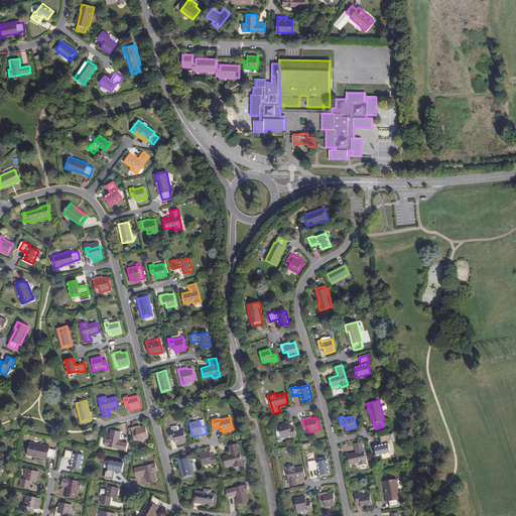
[(279,429),(281,437),(291,435),(291,436),(295,435),(294,428),(289,429),(288,423),(278,425),(279,429)]
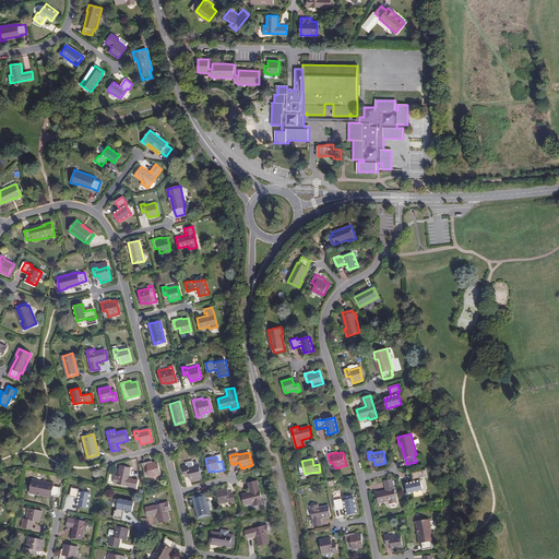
[(151,462),(141,464),(145,477),(149,477),(150,477),(161,475),(157,462),(151,463),(151,462)]
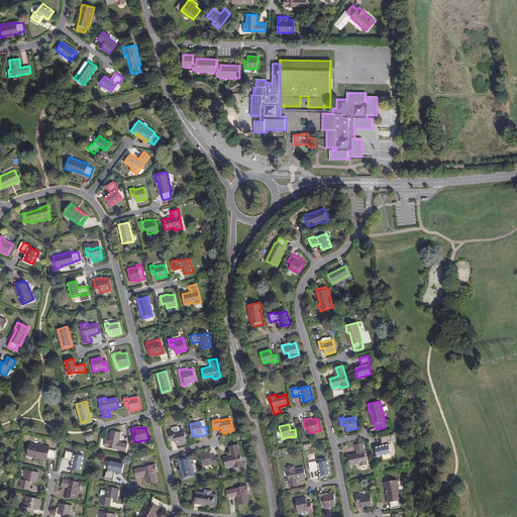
[(117,443),(118,441),(120,433),(110,430),(108,439),(106,439),(104,446),(125,451),(126,443),(120,442),(120,443),(117,443)]
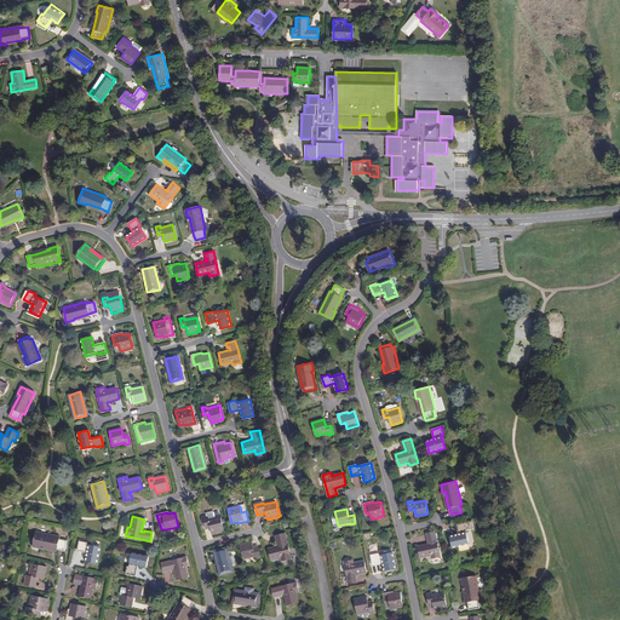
[(207,517),(204,518),(206,527),(210,526),(212,533),(224,530),(220,516),(208,520),(207,517)]
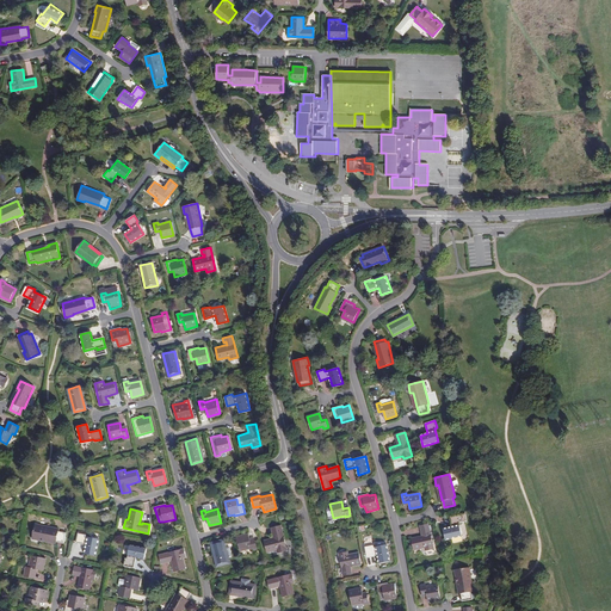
[(466,512),(449,516),(451,526),(443,529),(446,539),(462,536),(458,523),(467,520),(466,512)]
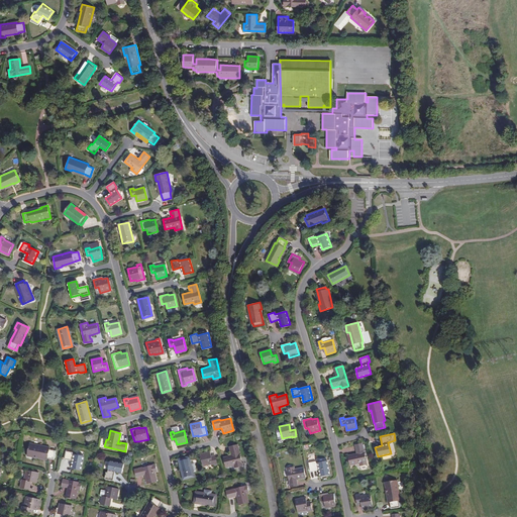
[(34,455),(48,458),(48,457),(55,458),(57,450),(49,448),(50,447),(30,442),(27,455),(34,456),(34,455)]
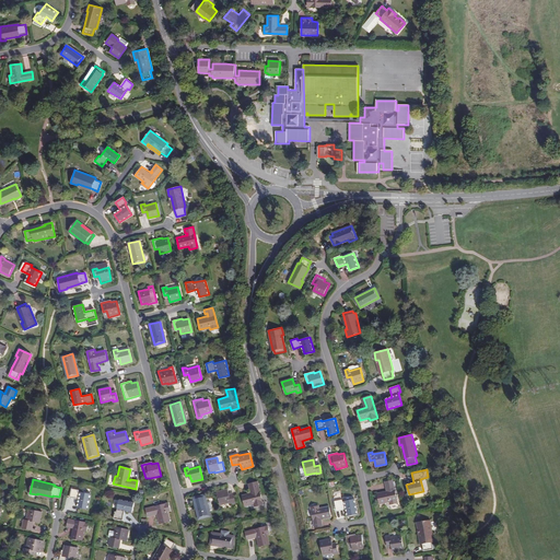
[(393,479),(385,481),(387,490),(377,492),(380,503),(389,501),(389,504),(397,502),(393,479)]
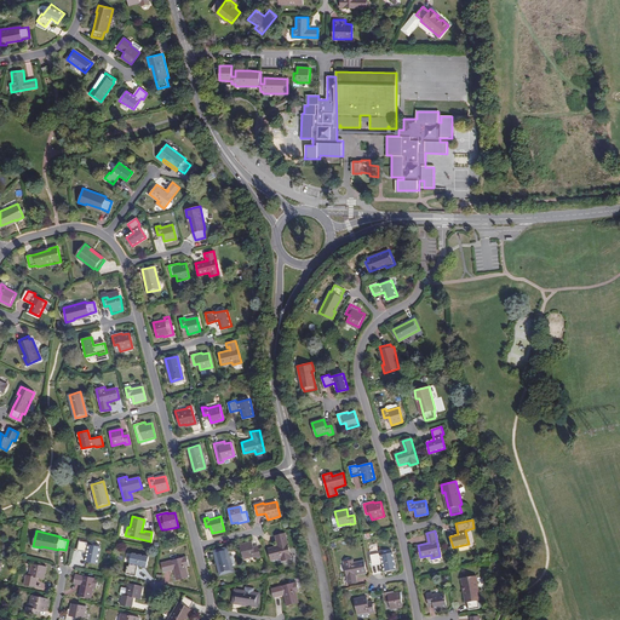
[(281,546),(279,546),(269,549),(271,561),(282,558),(282,561),(292,558),(286,533),(276,535),(279,544),(280,543),(281,546)]
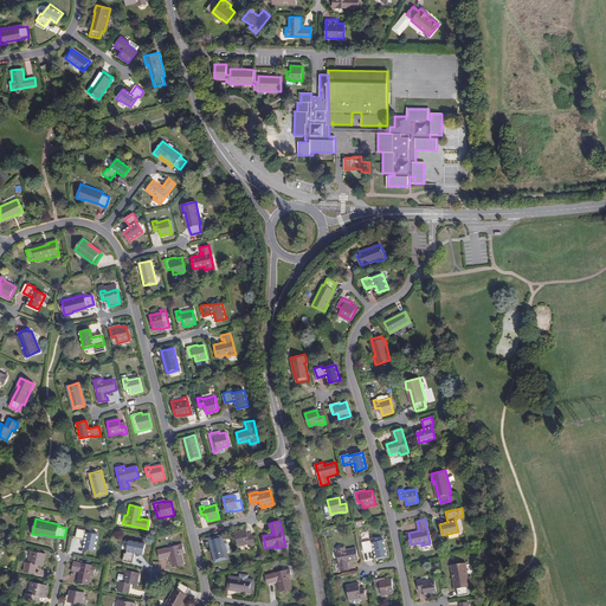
[(85,529),(78,528),(76,537),(86,540),(85,548),(96,550),(98,535),(85,532),(85,529)]
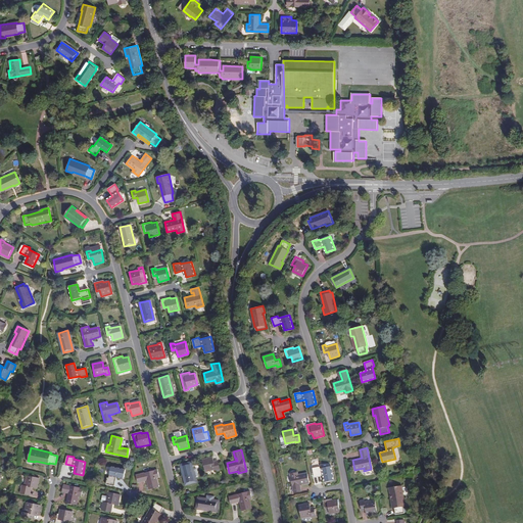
[(212,458),(202,460),(205,471),(216,469),(217,471),(220,470),(218,463),(215,464),(212,458)]
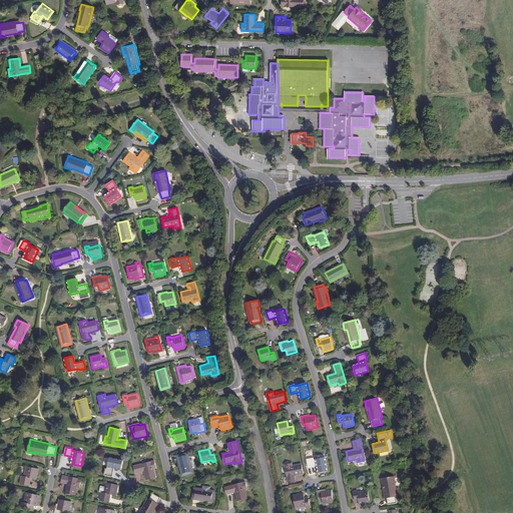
[(187,454),(177,456),(182,475),(192,473),(187,454)]
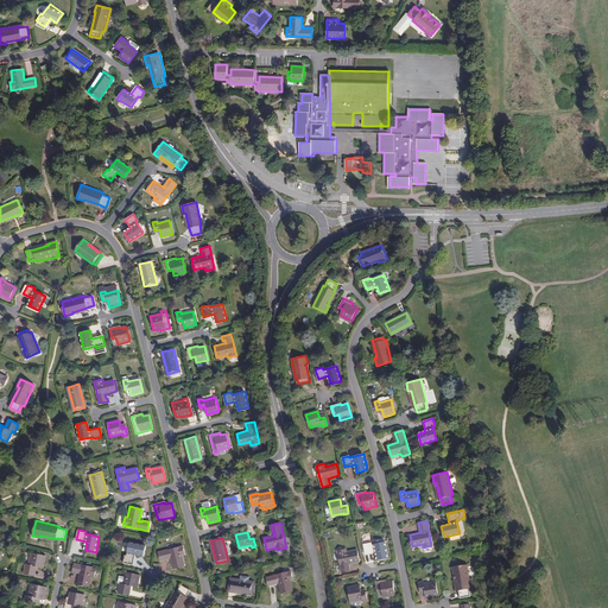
[(371,543),(363,544),(365,553),(375,552),(378,561),(387,558),(385,542),(371,545),(371,543)]
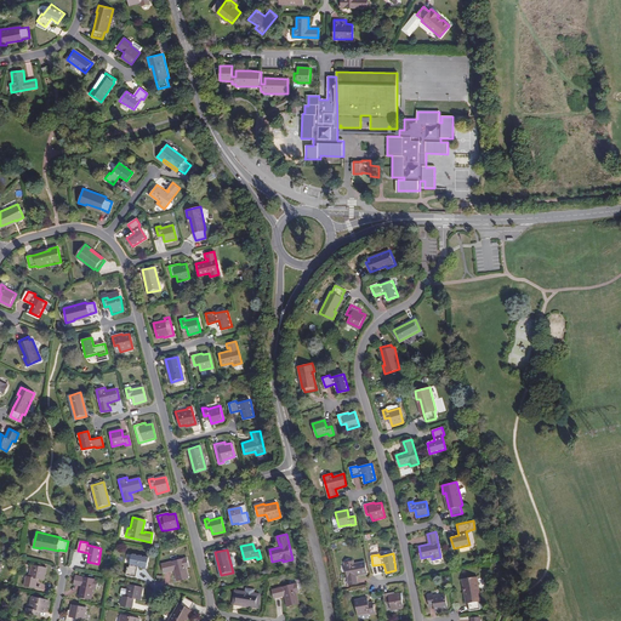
[(149,558),(132,554),(130,568),(127,567),(126,575),(136,577),(138,567),(147,569),(149,558)]
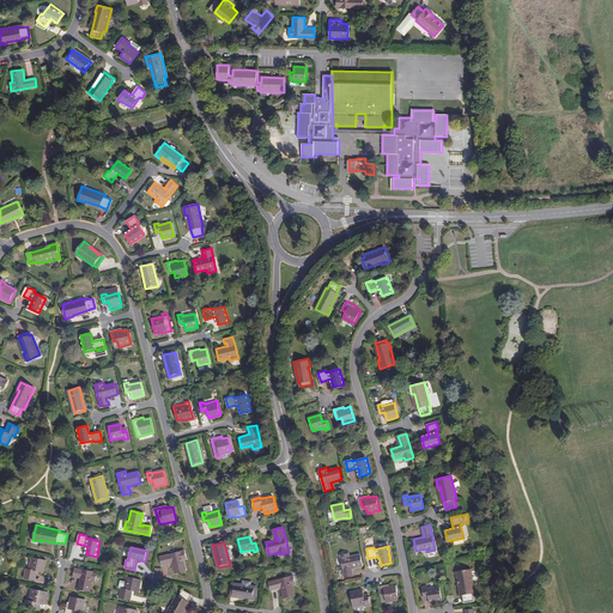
[(184,552),(159,558),(162,566),(171,564),(175,575),(186,571),(183,560),(186,560),(184,552)]
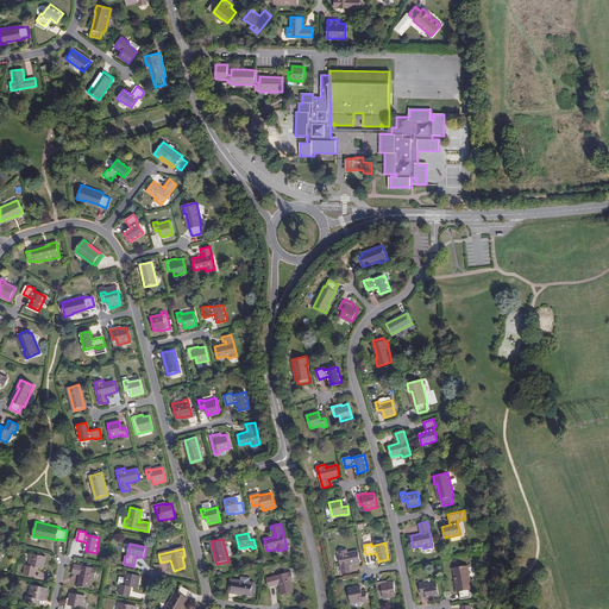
[(346,550),(337,552),(341,573),(351,572),(350,565),(360,563),(358,551),(347,553),(346,550)]
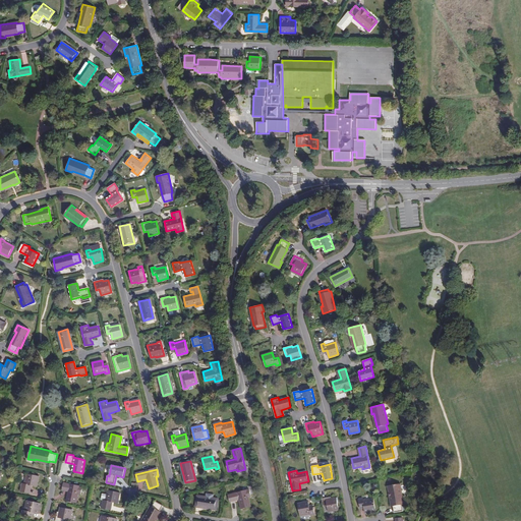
[(39,476),(26,473),(24,483),(22,483),(20,490),(30,493),(31,484),(37,485),(39,476)]
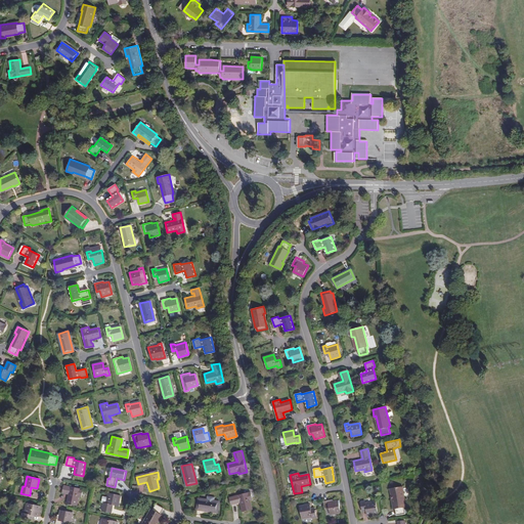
[(70,492),(69,494),(67,504),(77,506),(79,496),(82,497),(83,489),(64,485),(62,493),(67,494),(67,492),(70,492)]
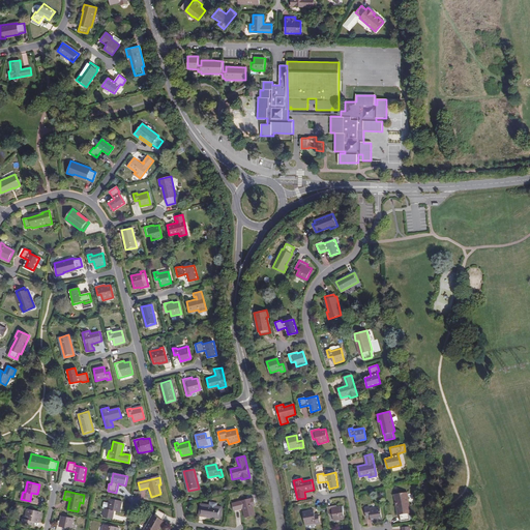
[(399,501),(401,514),(401,513),(403,521),(411,519),(410,512),(411,512),(408,492),(395,494),(396,501),(399,501)]
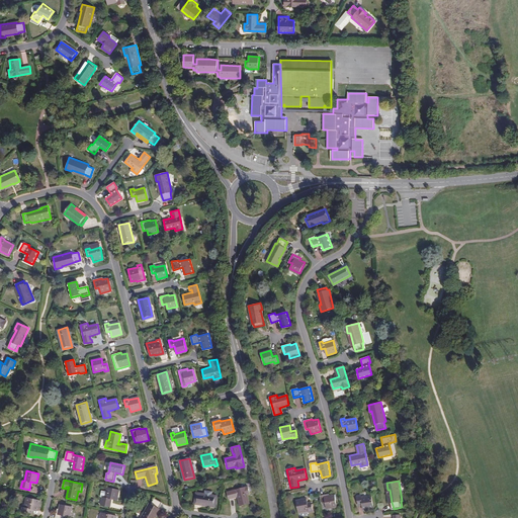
[(237,496),(237,498),(239,507),(249,504),(247,495),(250,495),(248,487),(227,493),(229,500),(235,499),(235,497),(237,496)]
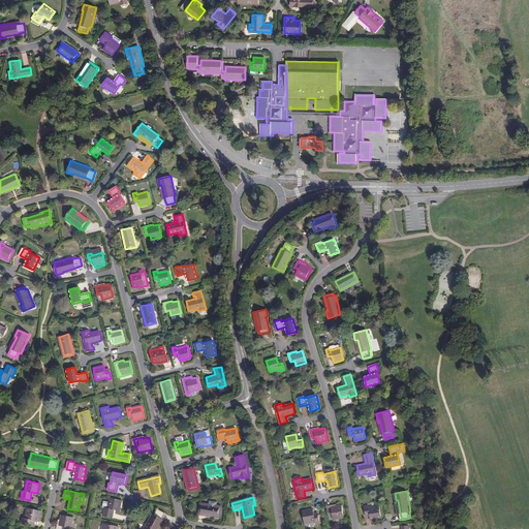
[(106,508),(104,508),(103,516),(112,518),(114,510),(119,511),(121,500),(109,498),(107,503),(106,508)]
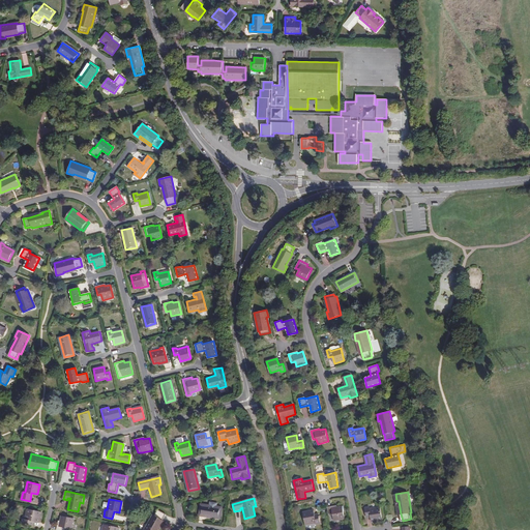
[(221,508),(217,507),(210,506),(202,504),(200,514),(219,518),(221,508)]
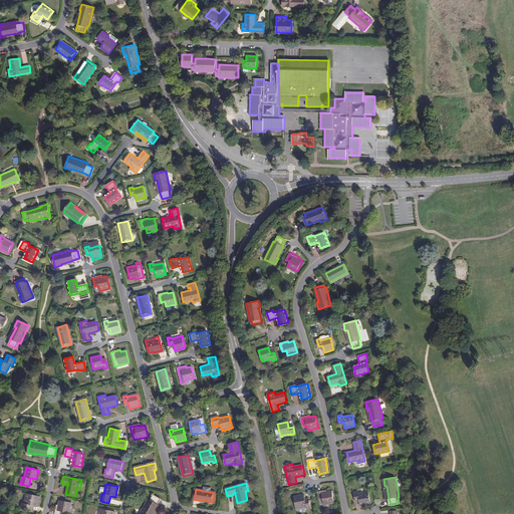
[(326,490),(317,492),(319,500),(323,499),(323,505),(334,503),(332,491),(326,492),(326,490)]
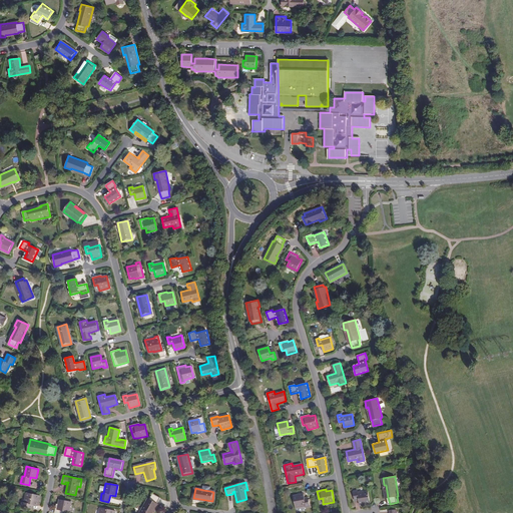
[(357,491),(354,491),(355,499),(359,498),(360,505),(370,503),(368,491),(357,493),(357,491)]
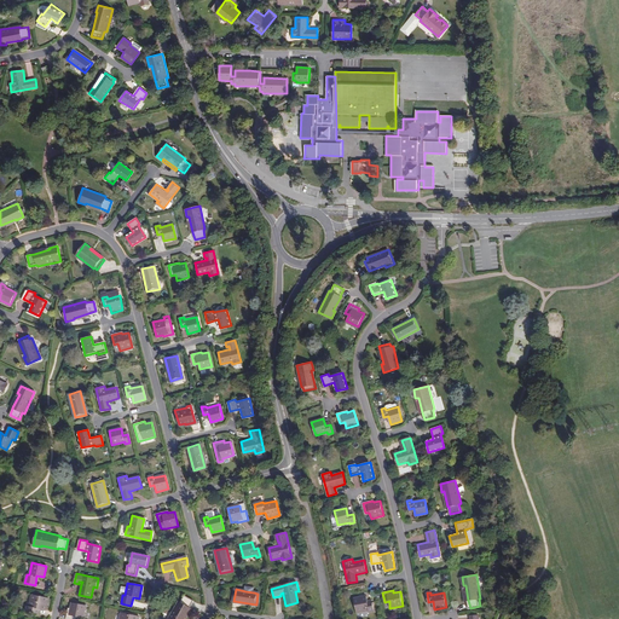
[(48,597),(34,595),(32,607),(29,606),(28,611),(38,613),(38,608),(46,609),(48,597)]
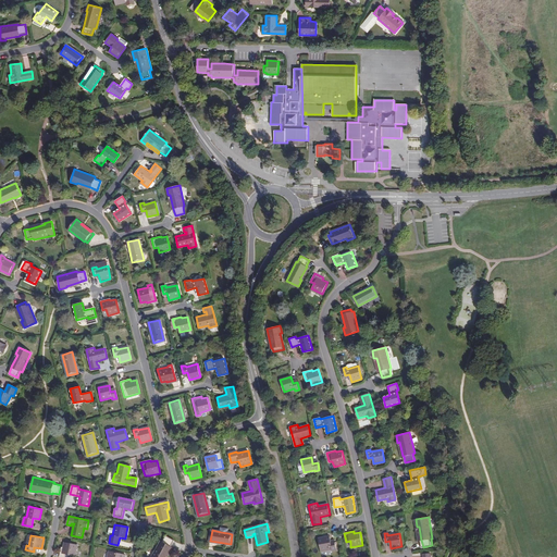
[(164,556),(170,547),(173,541),(164,536),(161,543),(160,542),(150,556),(164,556)]
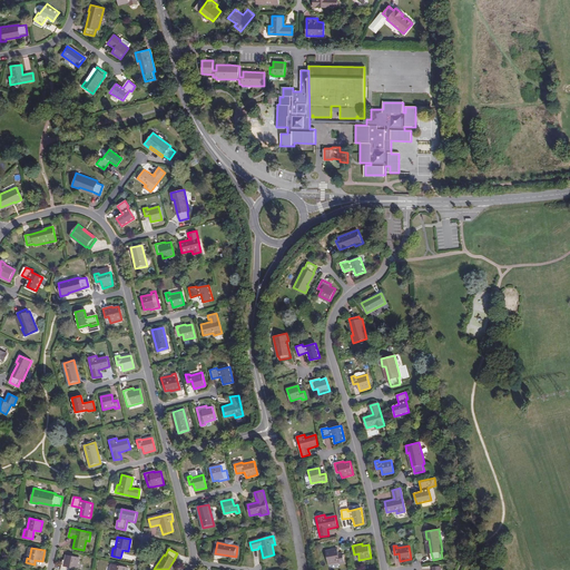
[(337,549),(326,551),(328,564),(340,562),(340,563),(344,563),(343,554),(338,556),(337,549)]
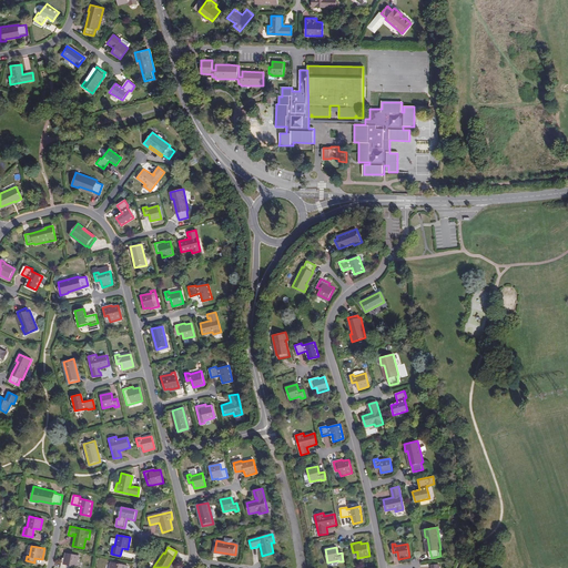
[(79,556),(66,553),(64,558),(63,558),(61,567),(62,567),(70,567),(71,566),(77,567),(79,556)]
